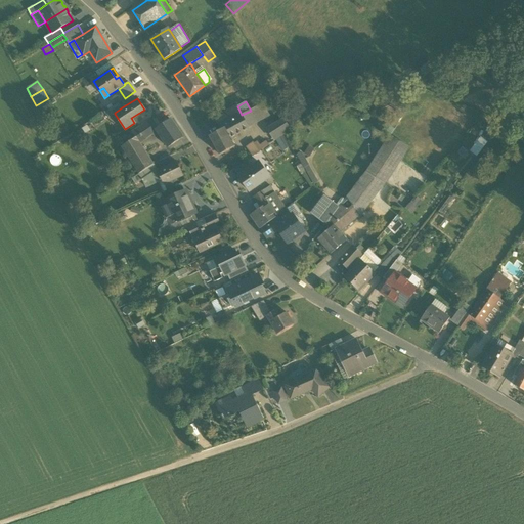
[(104,113),(107,118),(115,114),(115,113),(122,107),(119,103),(104,113)]
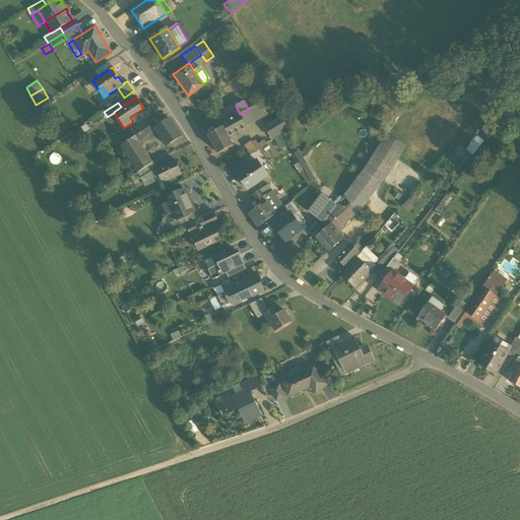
[(260,104),(254,107),(258,114),(264,111),(260,104)]
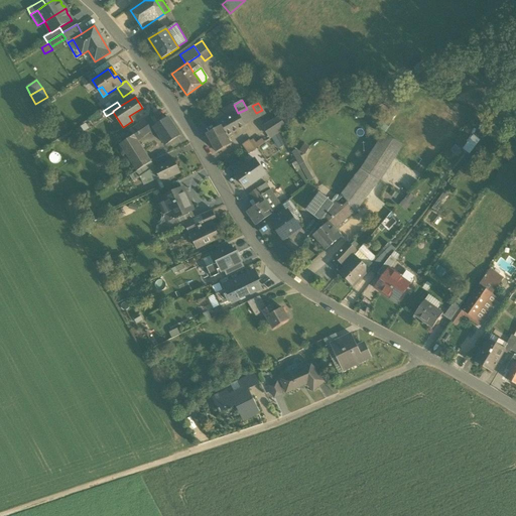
[(212,116),(219,128),(221,126),(228,138),(233,136),(232,134),(246,126),(245,125),(245,126),(238,113),(234,105),(212,116)]
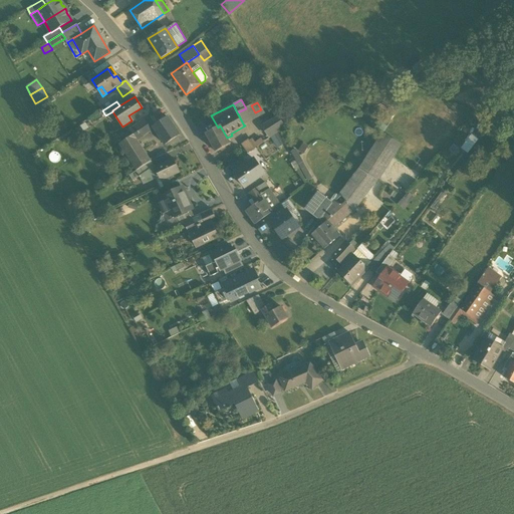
[(258,117),(255,112),(251,105),(246,108),(237,112),(244,125),(244,124),(258,117)]
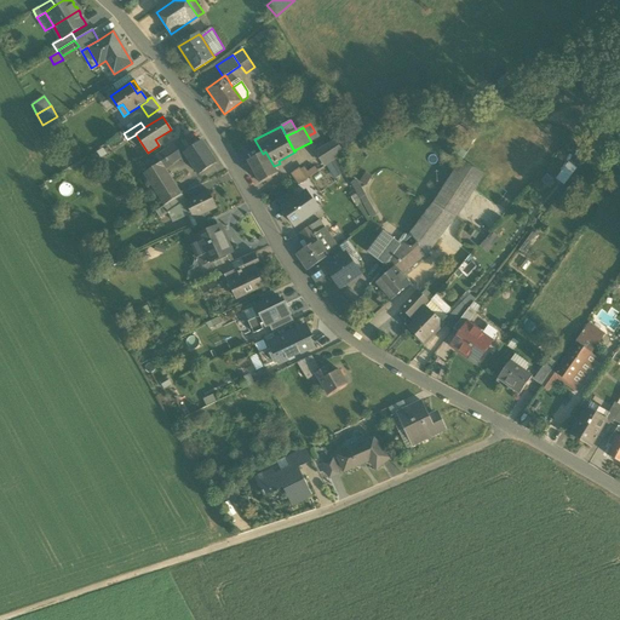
[(185,155),(199,174),(216,162),(202,142),(184,150),(183,151),(185,155)]
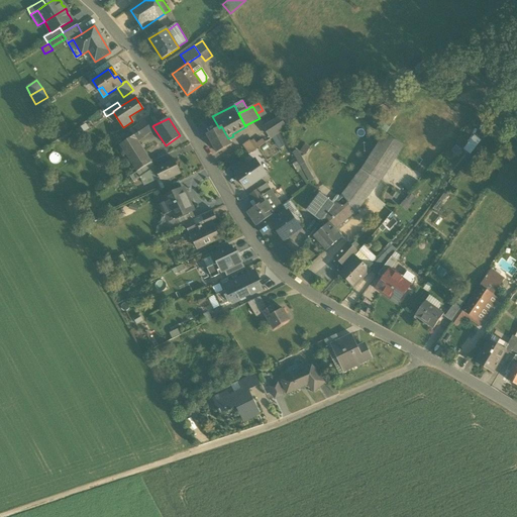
[(264,127),(271,138),(273,137),(280,133),(287,128),(280,118),(264,127)]
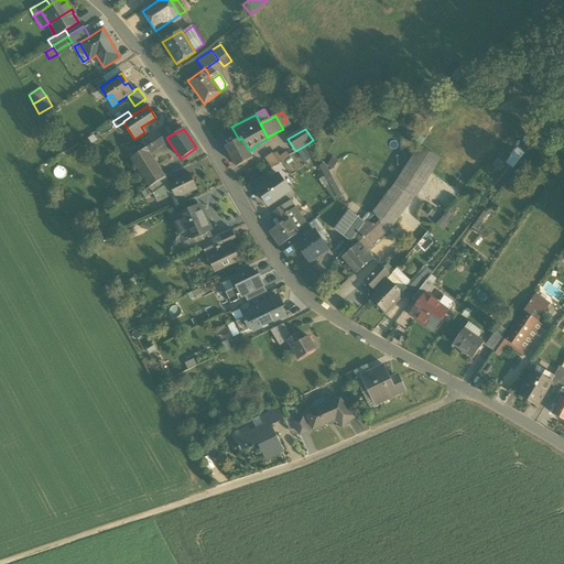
[(142,143),(145,149),(147,148),(150,153),(169,141),(166,138),(167,137),(162,130),(156,133),(142,143)]
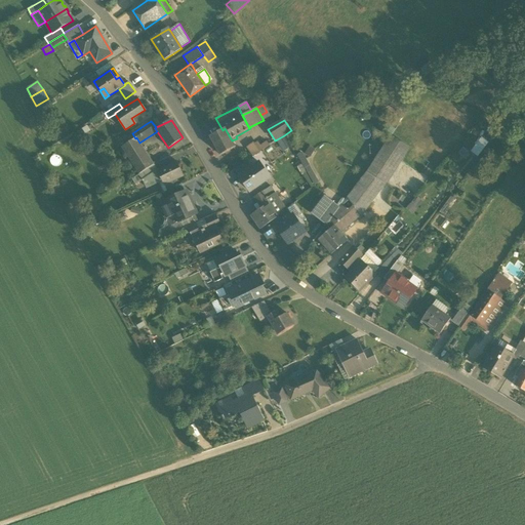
[(235,148),(232,140),(225,128),(223,130),(210,136),(220,155),(235,148)]
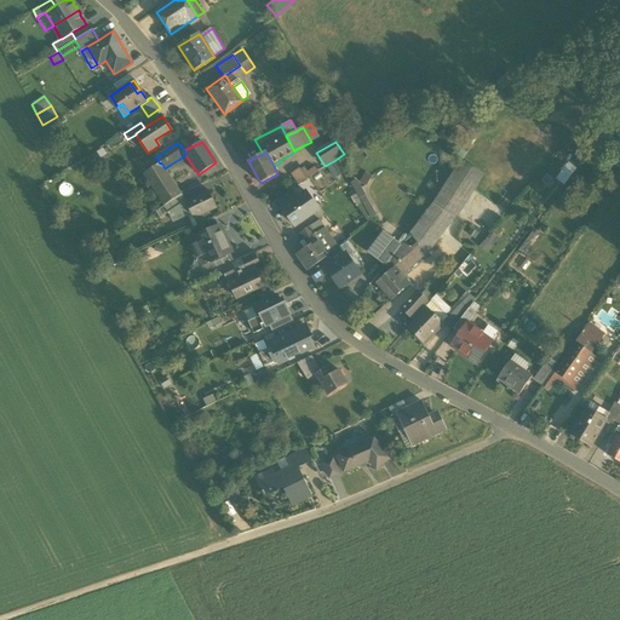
[(336,160),(327,165),(334,177),(343,172),(336,160)]
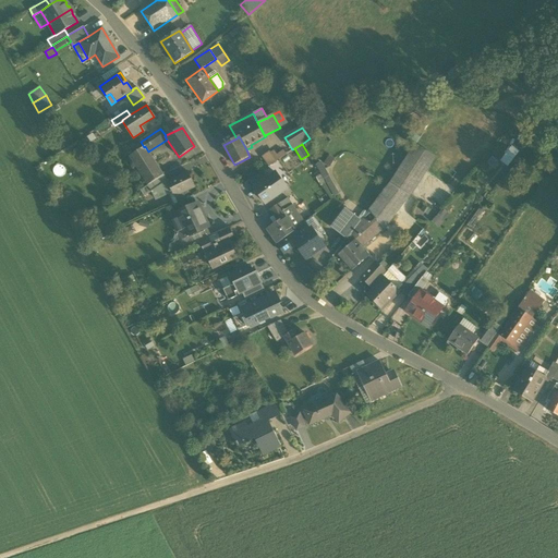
[(412,149),(389,183),(409,196),(435,157),(415,144),(412,149)]
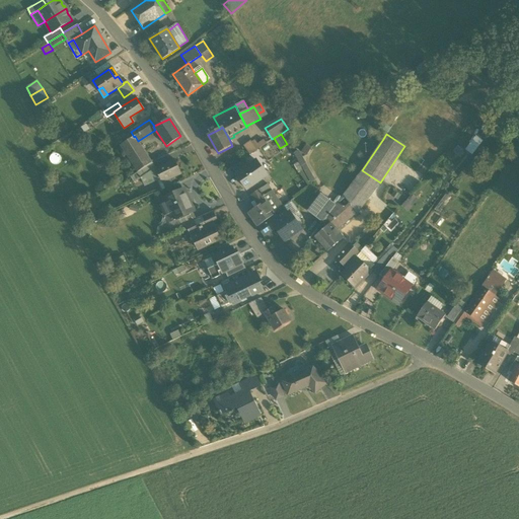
[(476,134),(467,150),(474,155),(485,139),(476,134)]
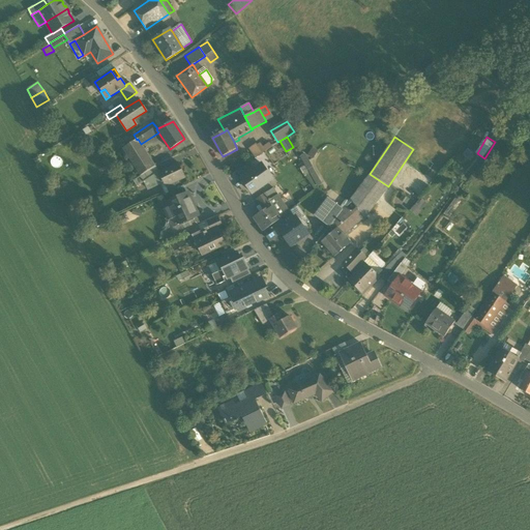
[(155,166),(141,144),(138,139),(137,140),(122,148),(141,176),(155,166)]
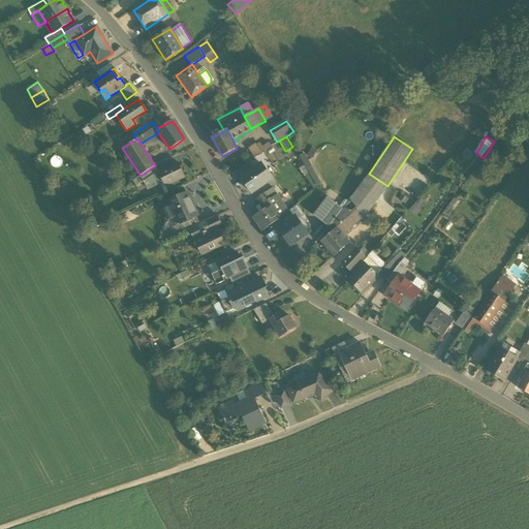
[(256,145),(262,153),(272,147),(269,142),(262,147),(259,143),(256,145)]
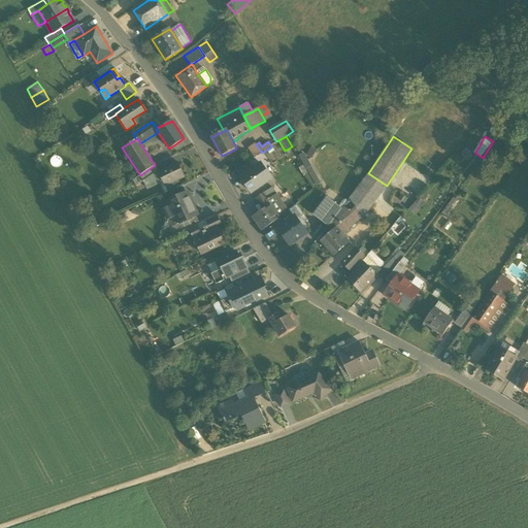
[(262,153),(256,144),(255,142),(246,147),(254,158),(262,153)]
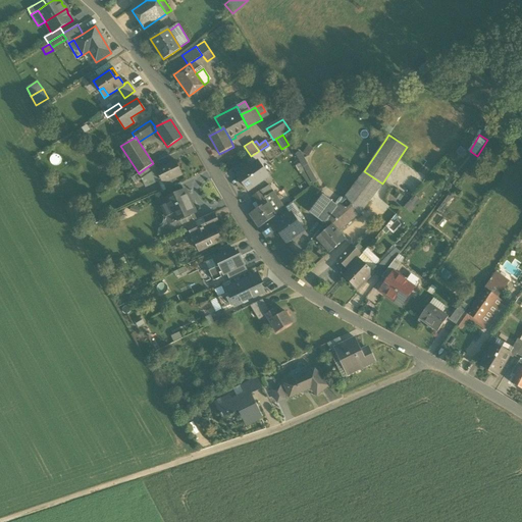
[(308,145),(303,153),(308,157),(314,149),(308,145)]
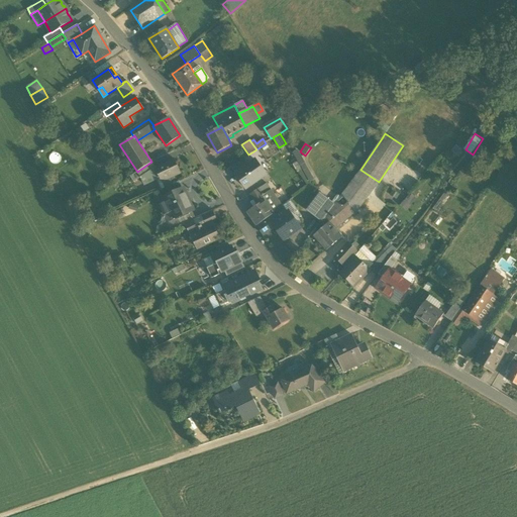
[(292,153),(299,167),(305,163),(298,149),(292,153)]
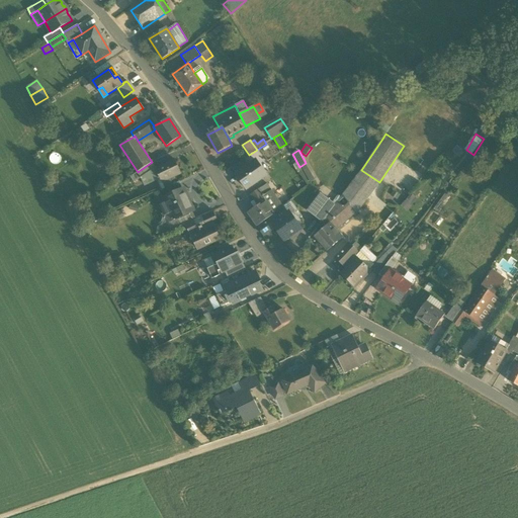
[(234,176),(236,175),(236,174),(249,165),(244,159),(229,169),(234,176)]
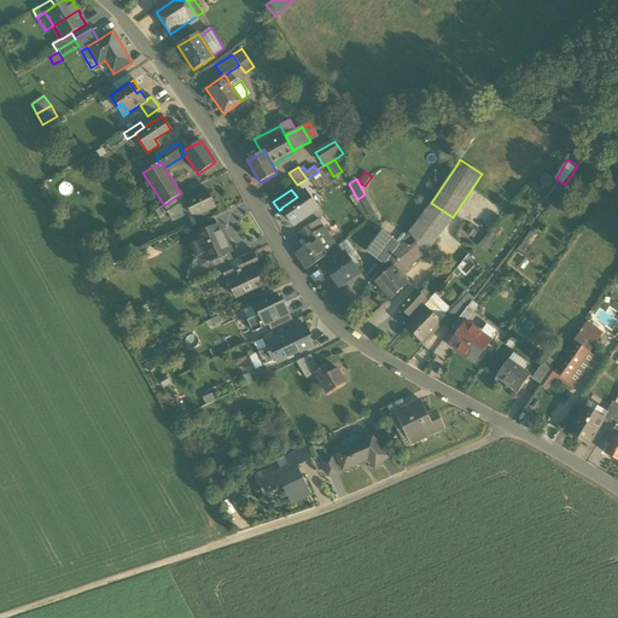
[(192,214),(193,217),(203,213),(215,208),(208,191),(186,200),(185,200),(192,214)]
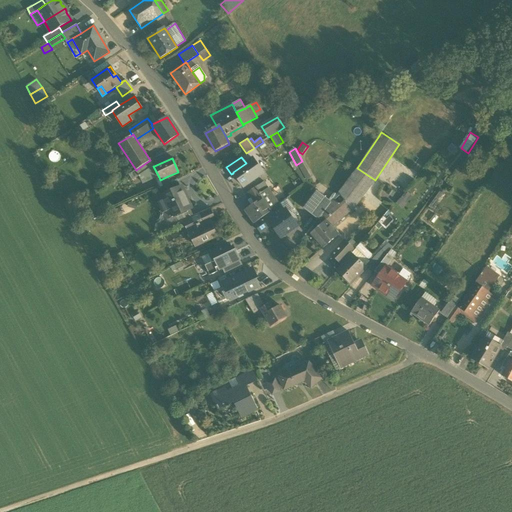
[(243,187),(263,173),(253,158),(246,163),(233,172),(233,173),(243,187)]
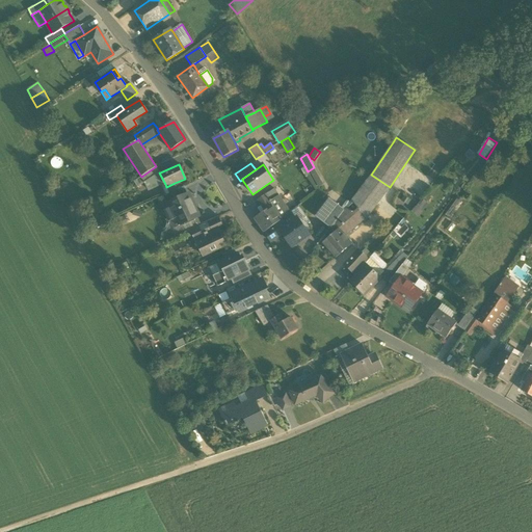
[(141,177),(144,182),(159,173),(160,173),(156,166),(141,177)]
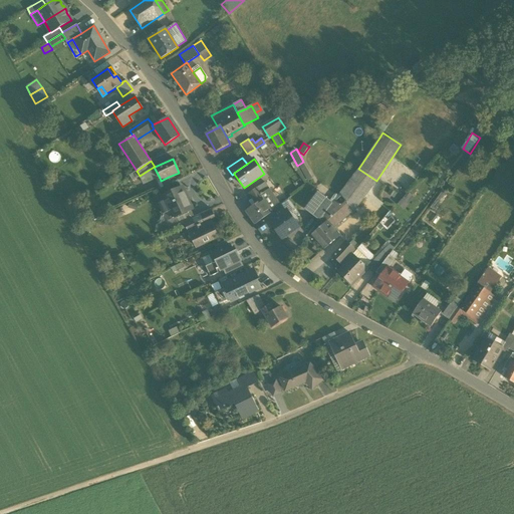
[(313,179),(303,162),(297,166),(307,182),(313,179)]
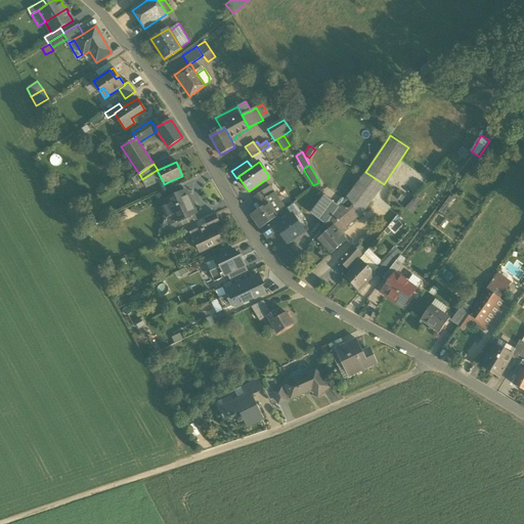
[(157,170),(142,179),(146,188),(159,182),(163,181),(157,170)]
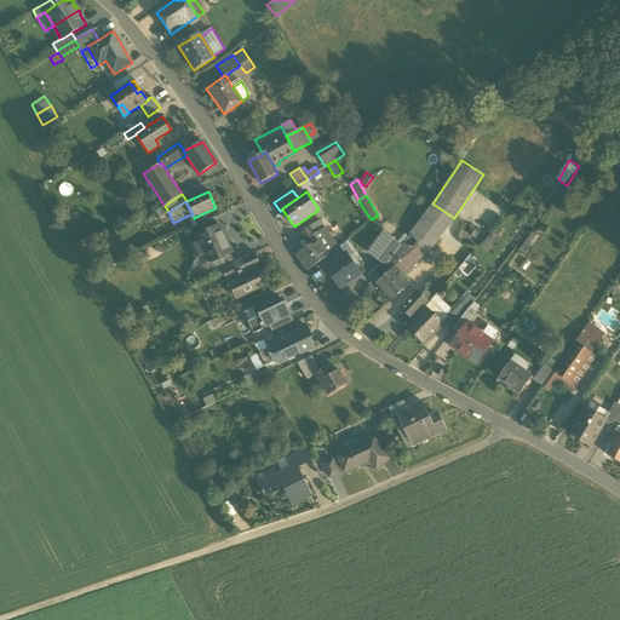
[(432,204),(411,233),(428,253),(454,218),(432,204)]
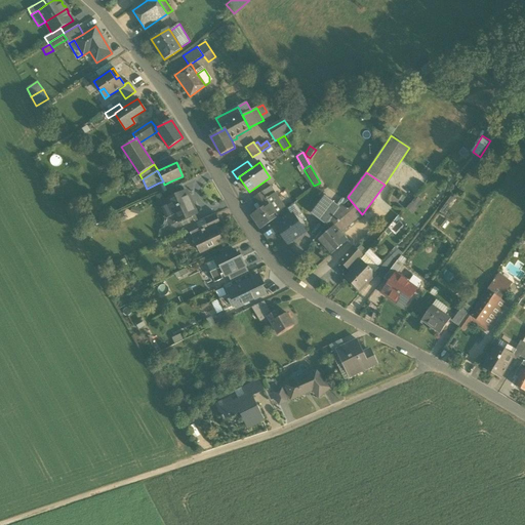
[(143,179),(139,174),(131,179),(135,185),(143,179)]
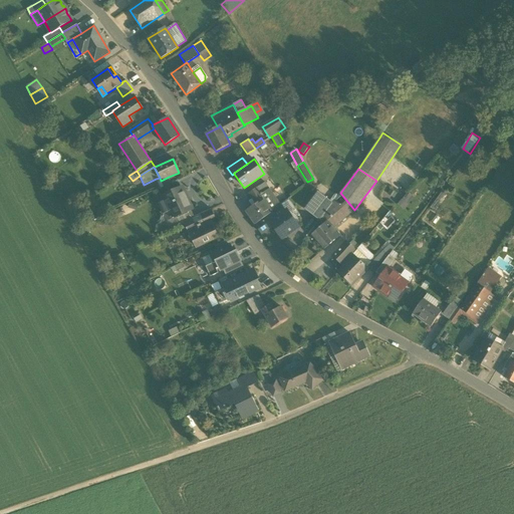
[(160,178),(156,179),(160,188),(172,183),(169,177),(161,181),(160,178)]
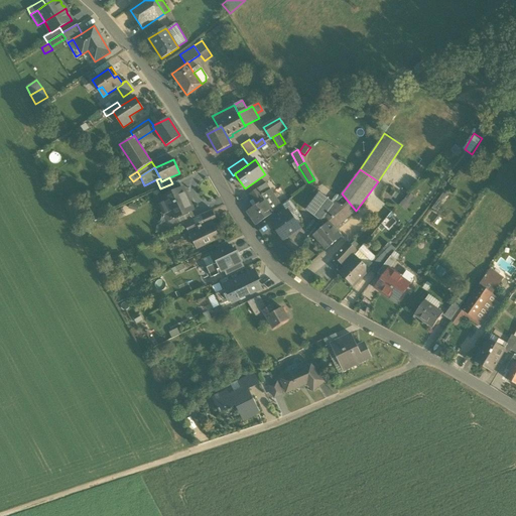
[(157,191),(161,200),(164,198),(164,197),(181,188),(178,181),(157,191)]
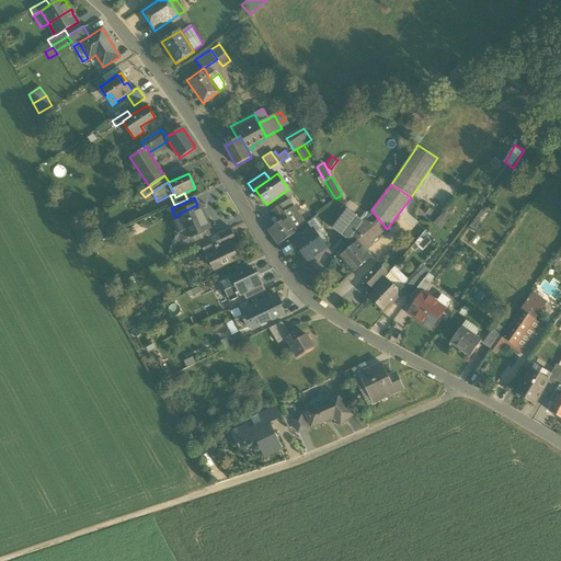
[(289,198),(283,203),(286,209),(287,210),(294,206),(289,198)]
